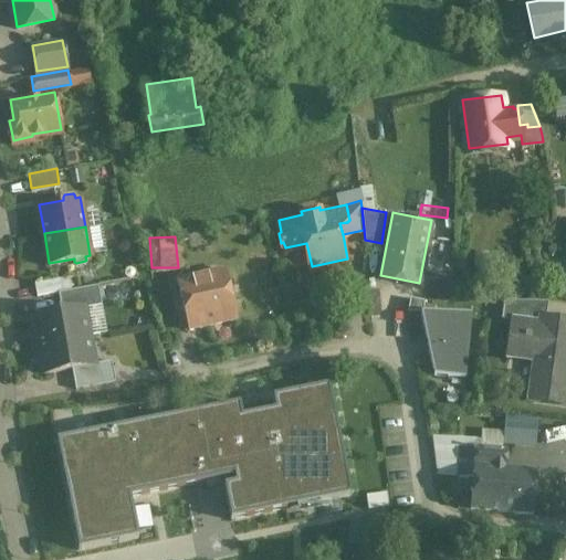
[(223,266),(178,277),(186,305),(190,325),(234,315),(223,266)]
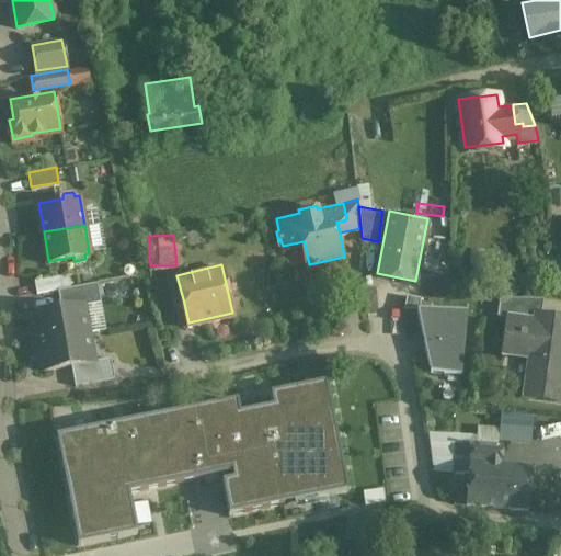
[(68,272),(34,278),(36,291),(57,287),(70,284),(68,272)]
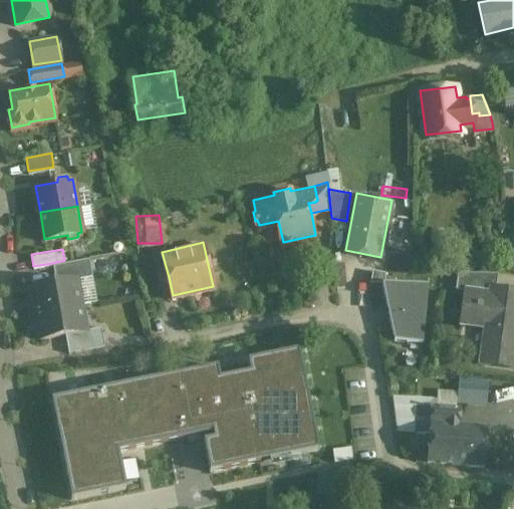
[(64,260),(52,263),(56,280),(76,277),(92,274),(89,256),(64,260)]
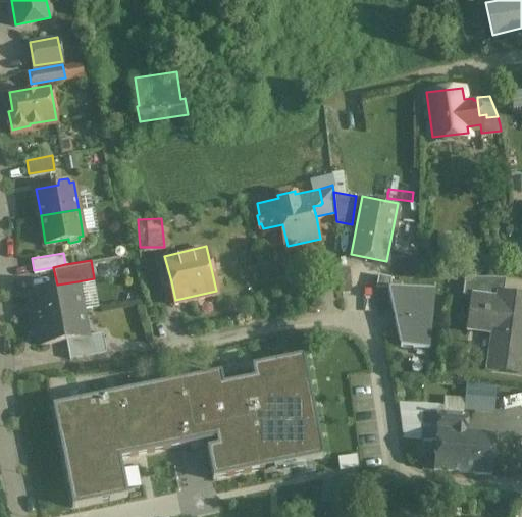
[(505,273),(465,273),(463,291),(471,292),(503,295),(503,290),(505,273)]
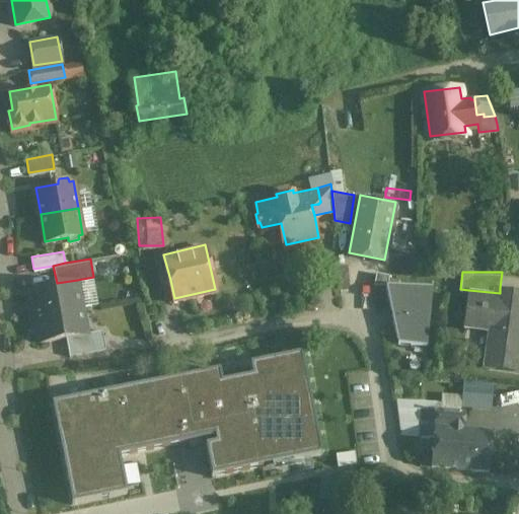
[(441,281),(390,277),(400,339),(436,343),(441,281)]
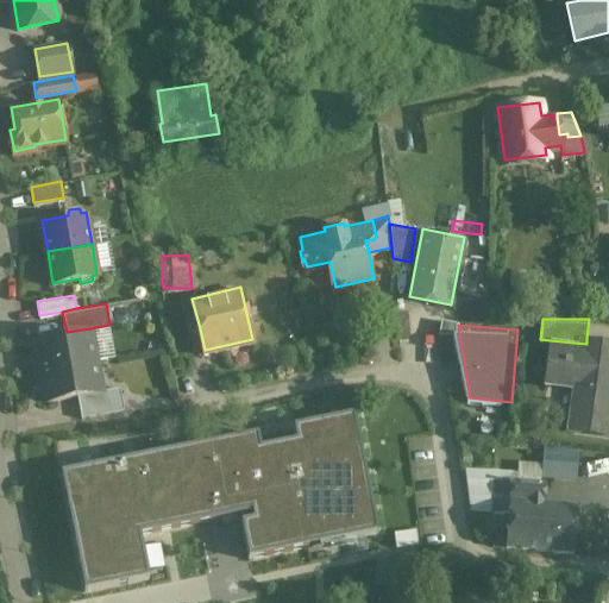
[(67,332),(36,338),(42,368),(95,358),(90,328),(67,332)]
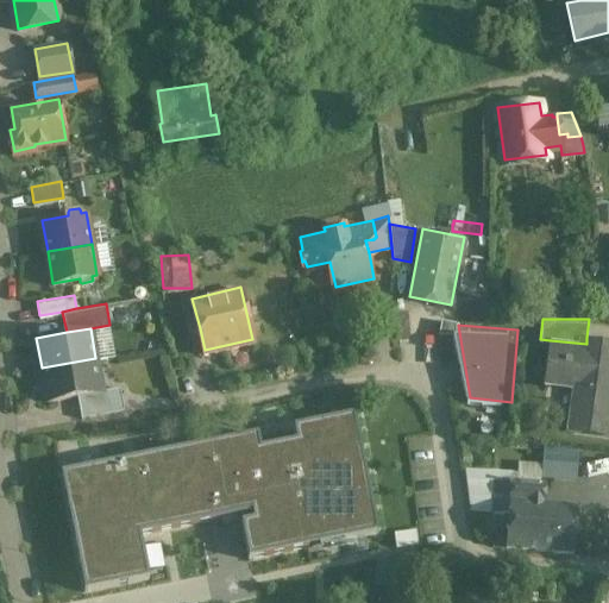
[(200,328),(187,331),(193,353),(205,350),(200,328)]
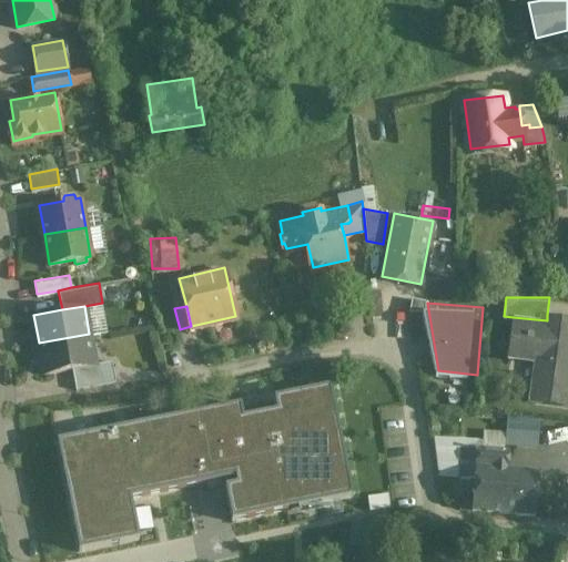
[(567,316),(547,315),(547,320),(513,317),(508,354),(536,357),(531,399),(567,402),(567,316)]
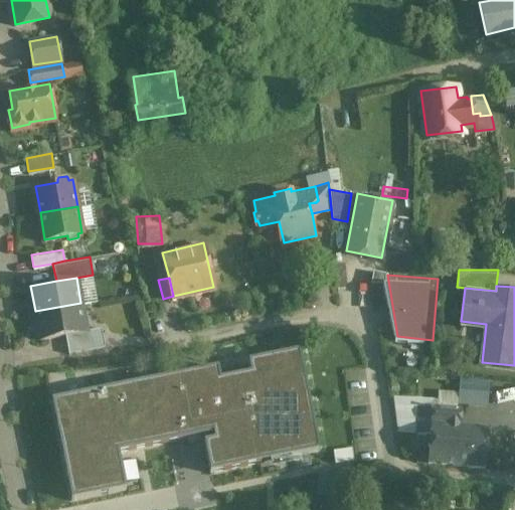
[(80,303),(35,311),(39,337),(65,333),(86,329),(86,328),(80,303)]
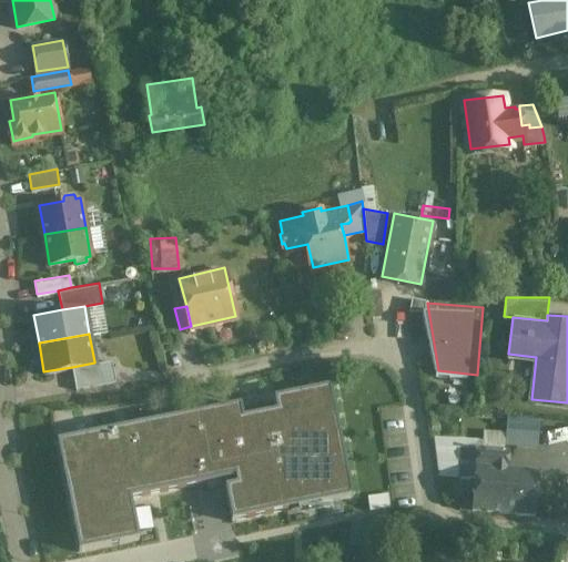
[(94,363),(72,367),(75,387),(115,379),(112,358),(94,361),(94,363)]
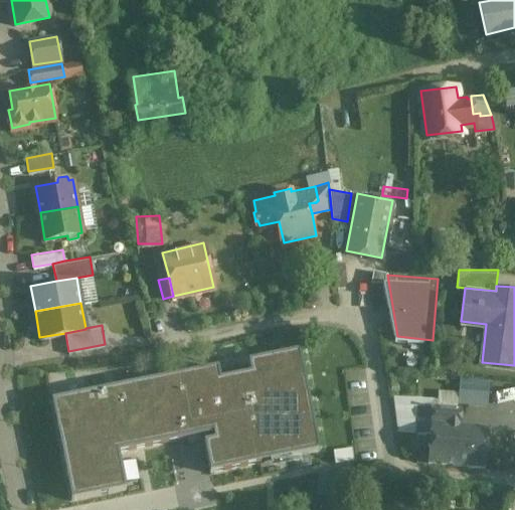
[(217,365),(51,398),(70,498),(125,487),(117,449),(212,430),(213,438),(203,440),(209,469),(320,448),(300,348),(249,358),(252,371),(220,377),(217,365)]
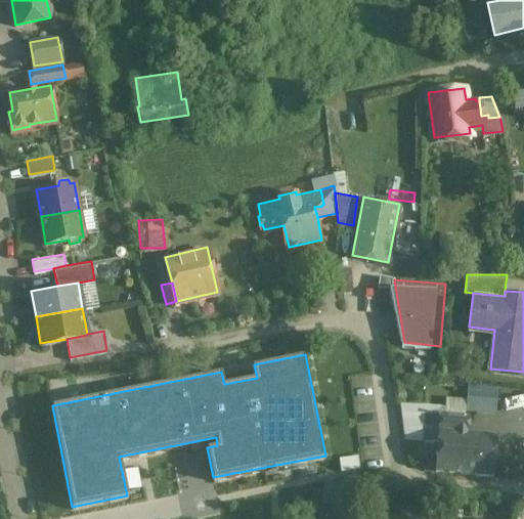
[(427,402),(401,401),(404,437),(423,439),(425,413),(426,413),(427,402)]
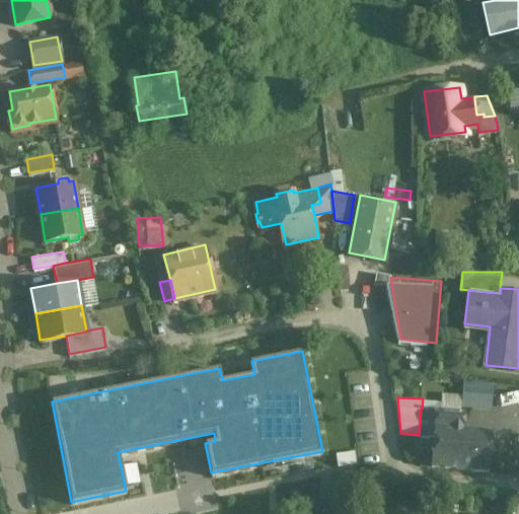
[(435,408),(433,408),(433,410),(422,409),(421,409),(419,435),(433,436),(434,425),(462,427),(463,412),(435,410),(435,408)]
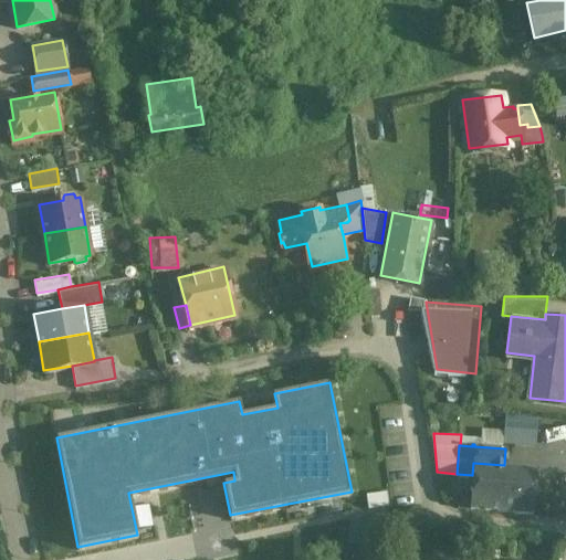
[(504,465),(473,463),(472,475),(470,506),(533,511),(536,468),(504,465)]
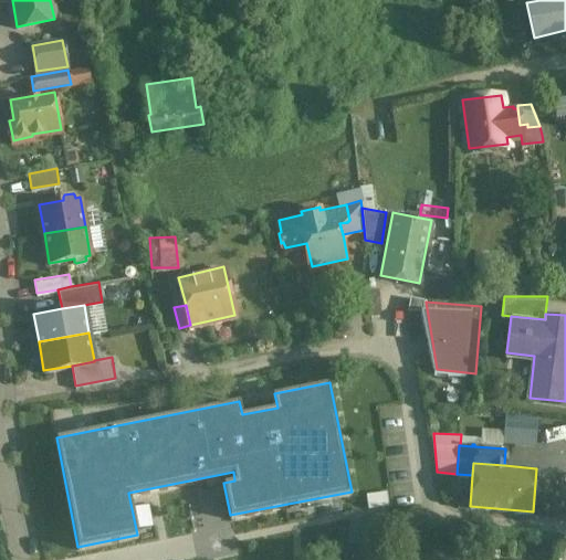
[(381,518),(362,516),(356,549),(377,552),(381,518)]
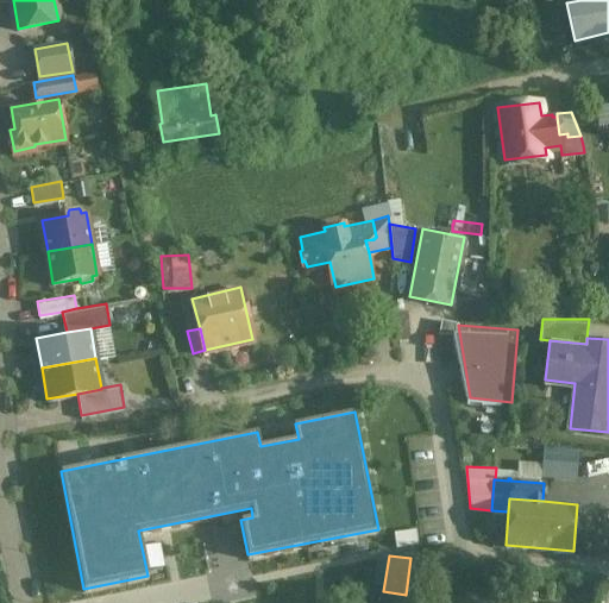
[(406,595),(383,591),(381,602),(403,602),(405,602),(406,595)]
